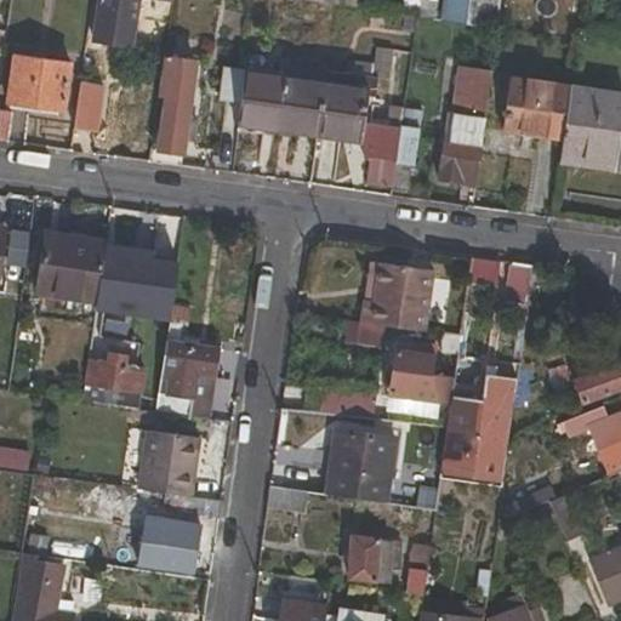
[(138,0),(163,0),(172,1),(172,0),(100,0),(95,41),(132,47),(138,0)]
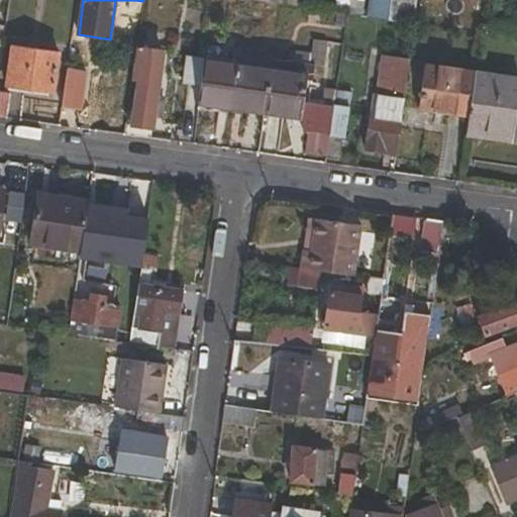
[(365,0),(349,0),(347,15),(364,17),(365,0)]
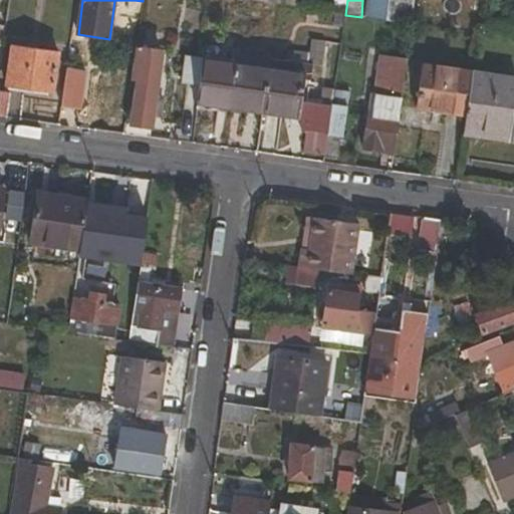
[(369,0),(367,19),(413,25),(416,0),(369,0)]
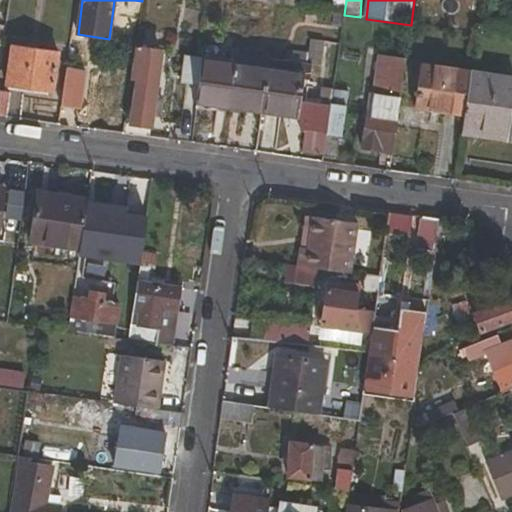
[(325,42),(309,40),(308,54),(307,65),(313,66),(322,66),(325,42)]
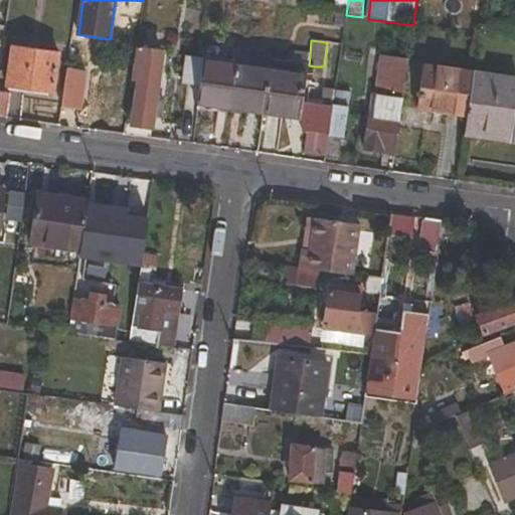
[(55,93),(60,52),(11,45),(6,87),(55,93)]
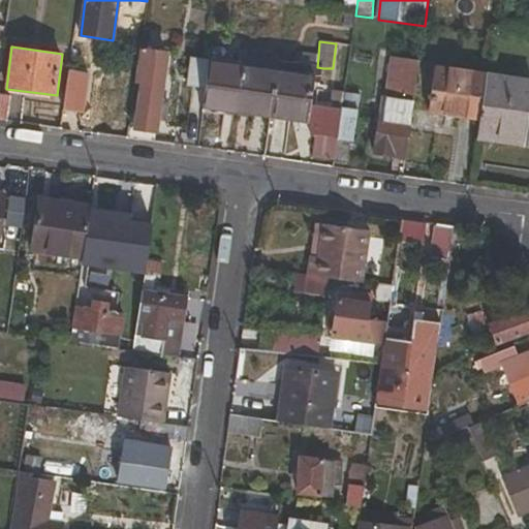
[(155,143),(167,53),(139,49),(135,84),(141,85),(134,129),(129,129),(127,139),(155,143)]
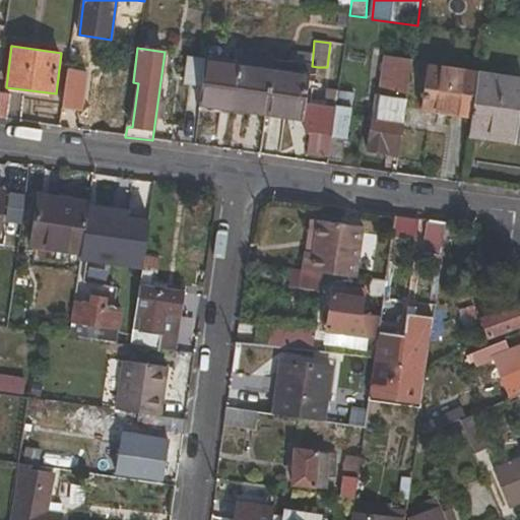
[(313,55),(291,51),(289,61),(312,66),(313,55)]
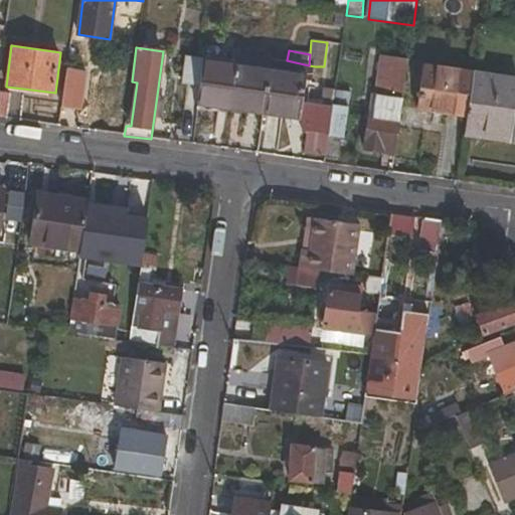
[(238,55),(236,66),(203,61),(201,86),(197,110),(216,112),(217,107),(247,111),(247,108),(264,110),(271,59),(238,55)]
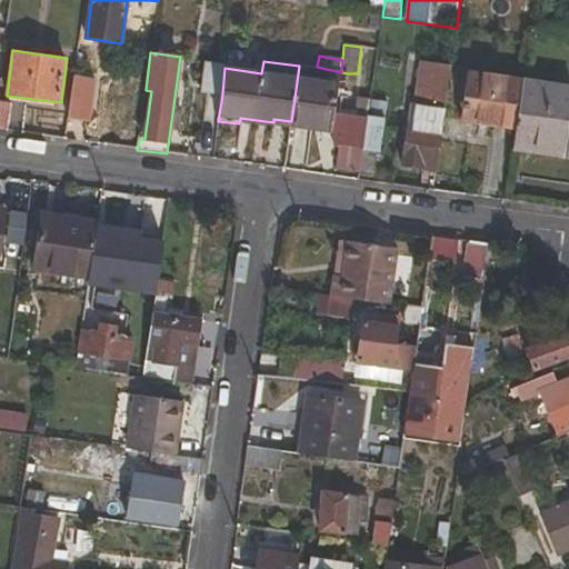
[(205,62),(200,91),(222,95),(225,68),(225,65),(205,62)]
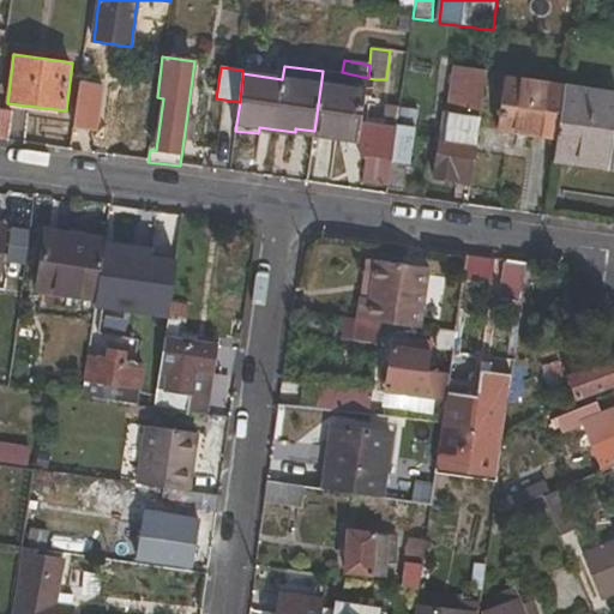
[(434,179),(470,184),(485,74),(457,70),(452,100),(464,102),(463,115),(449,114),(446,142),(439,142),(434,179)]
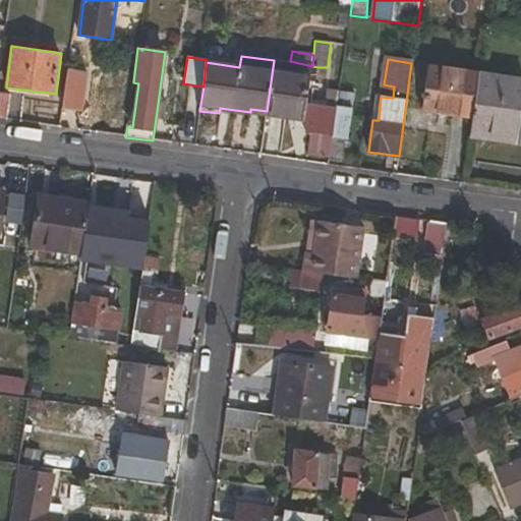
[(312,66),(290,61),(274,60),(267,111),(272,112),(273,116),(304,121),(306,103),(309,80),(315,81),(319,67),(312,66)]
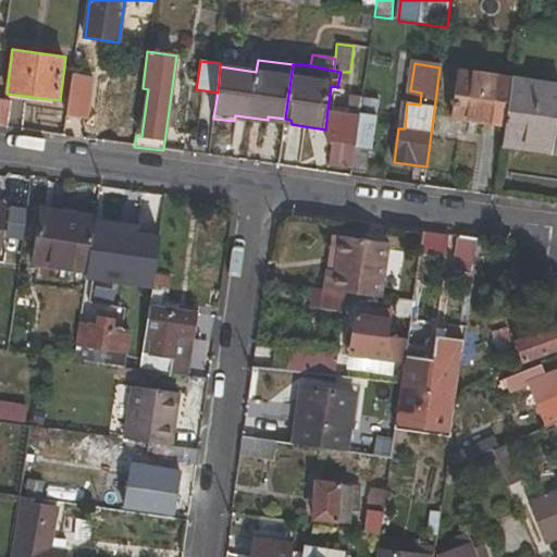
[(450,119),(506,127),(512,77),(457,69),(450,119)]
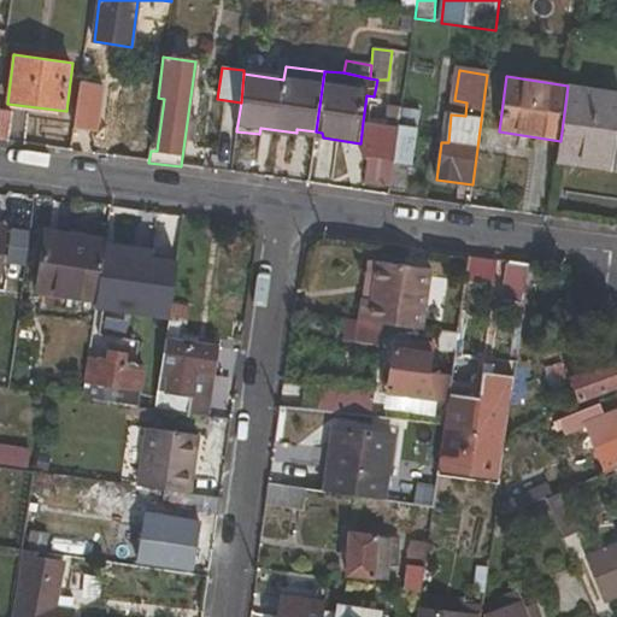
[(98,134),(104,88),(82,84),(75,130),(98,134)]
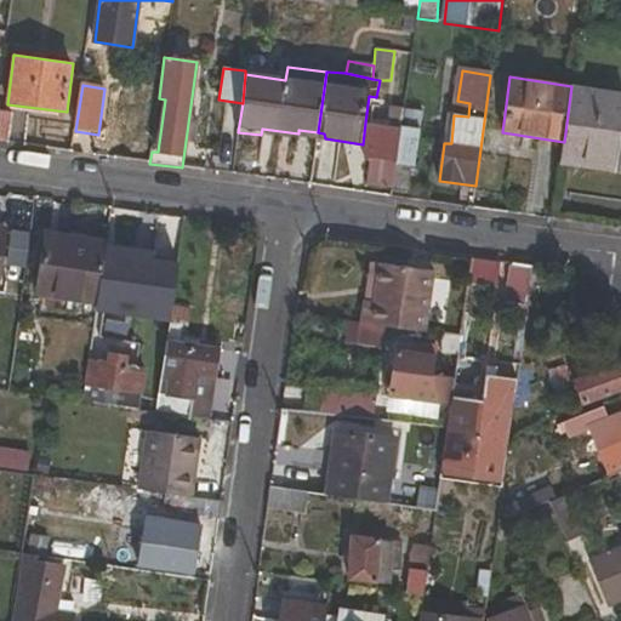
[(617,164),(620,132),(620,93),(571,86),(564,142),(562,164),(585,166),(584,161),(617,164)]
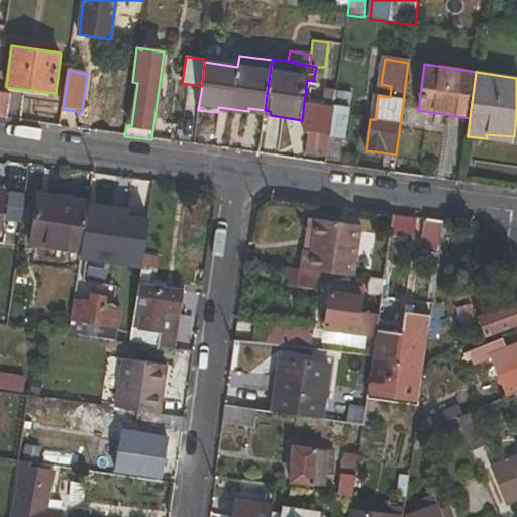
[(329,136),(334,105),(336,92),(323,91),(323,105),(313,105),(308,131),(305,153),(327,157),(329,136)]
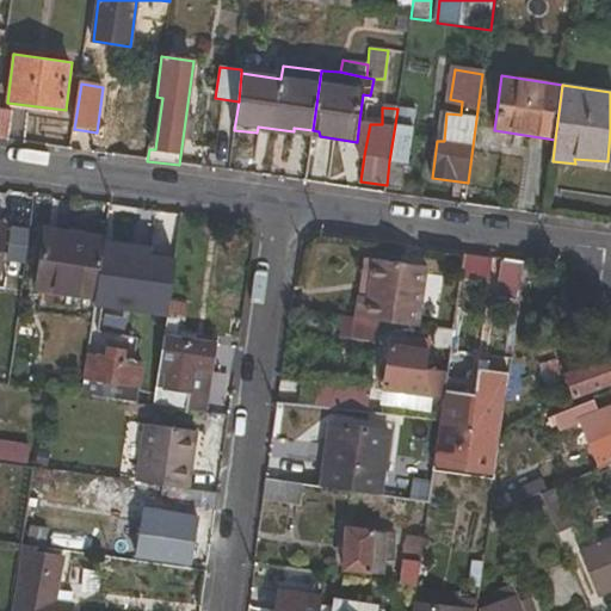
[(0,139),(7,141),(12,111),(0,109),(0,139)]
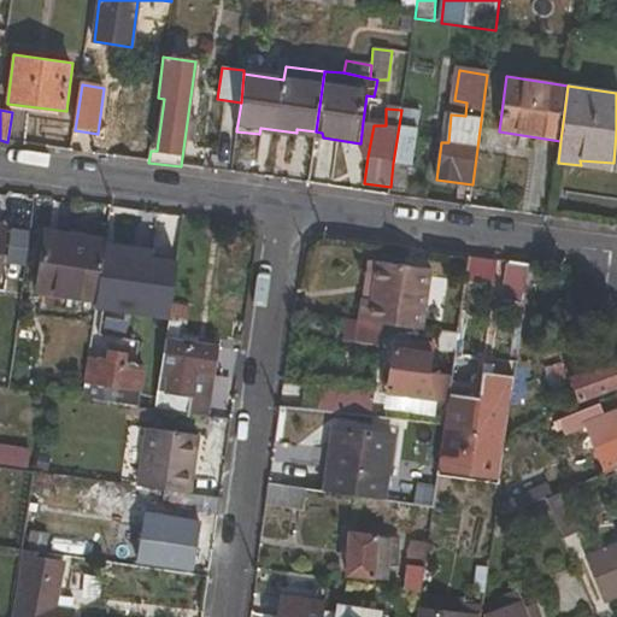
[(364,156),(368,157),(374,125),(363,122),(360,144),(364,156)]
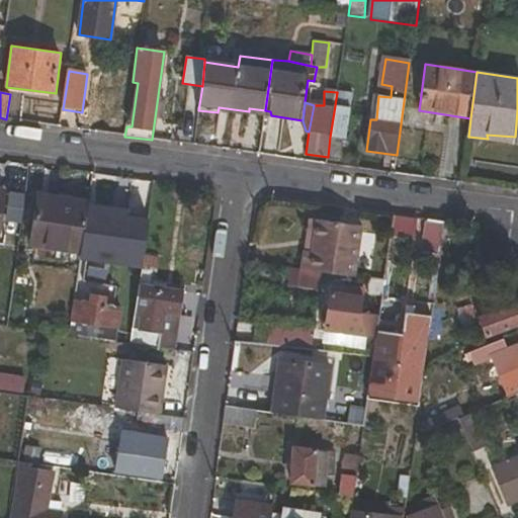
[(346,140),(351,108),(335,105),(330,137),(346,140)]
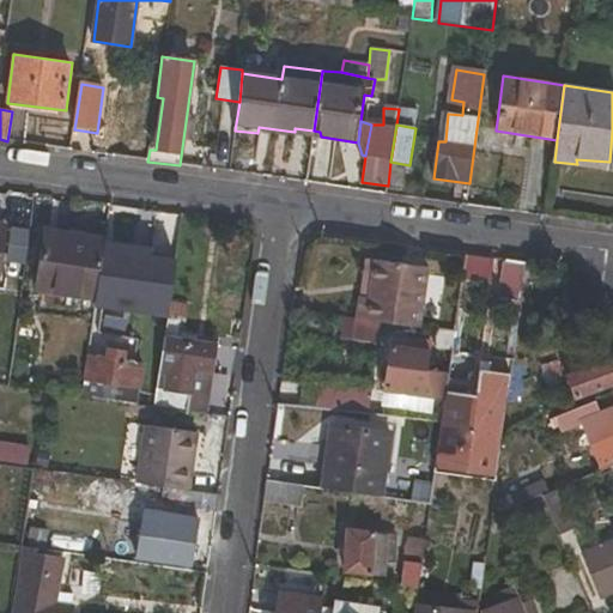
[(46,230),(36,290),(96,299),(104,238),(46,230)]
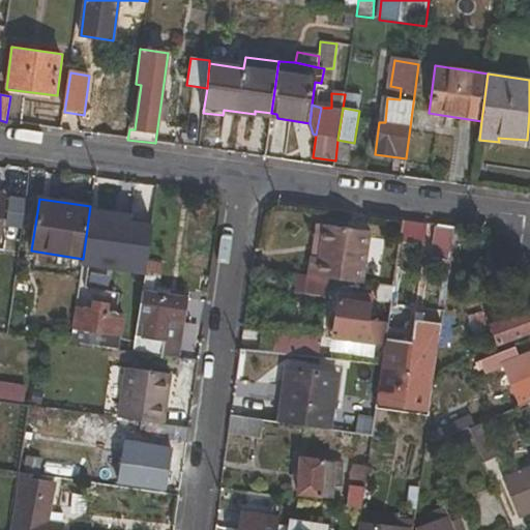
[(324,223),(318,222),(312,257),(319,257),(324,223)]
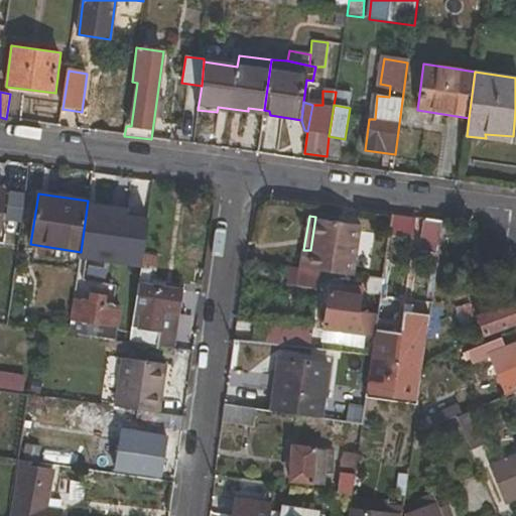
[(303,250),(299,268),(354,275),(361,224),(315,217),(310,250),(303,250)]
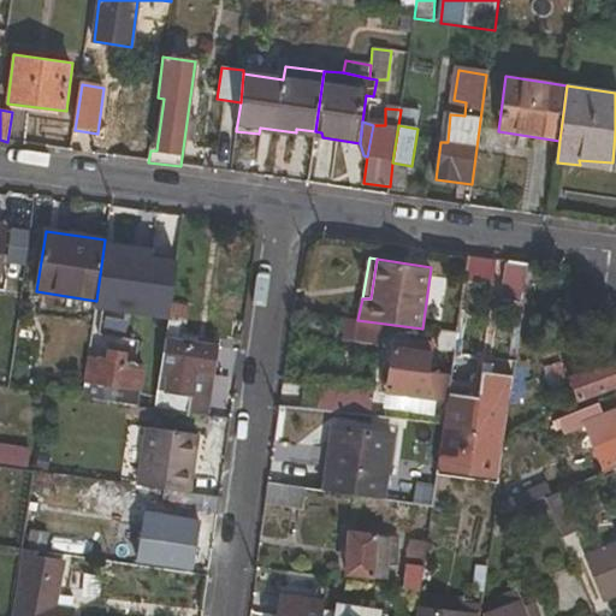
[(504,302),(523,306),(526,291),(529,266),(509,264),(504,302)]
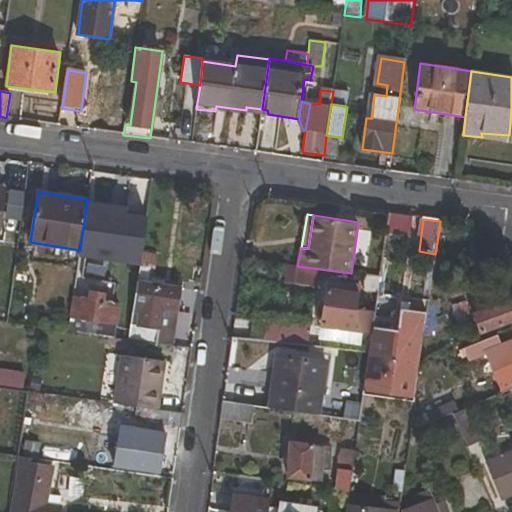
[(437,242),(446,243),(448,222),(440,221),(437,242)]
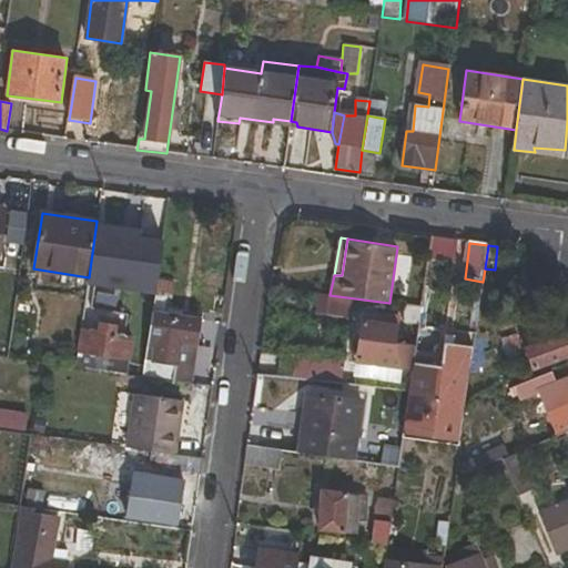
[(165,292),(156,291),(153,312),(163,314),(164,307),(165,292)]
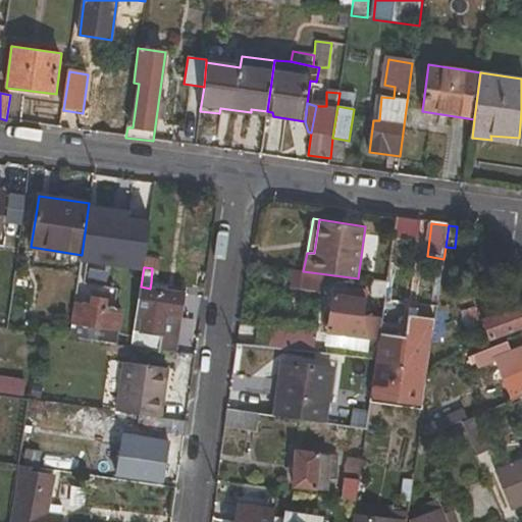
[(368,298),(385,300),(387,282),(370,280),(368,298)]
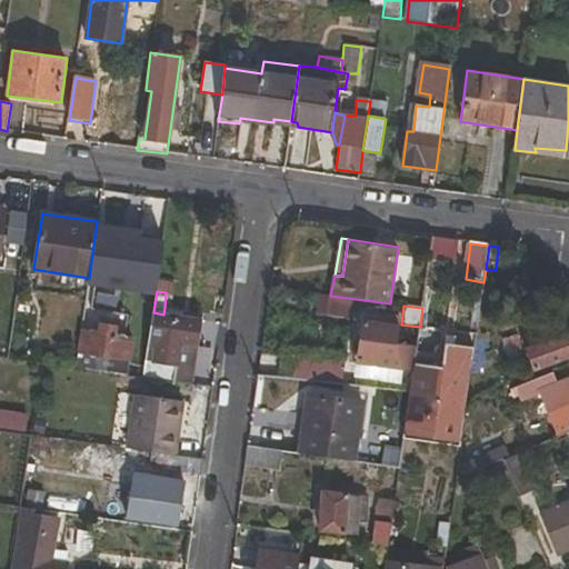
[(151,336),(145,378),(191,385),(200,320),(180,317),(180,310),(165,308),(163,315),(153,312),(153,315),(151,336)]
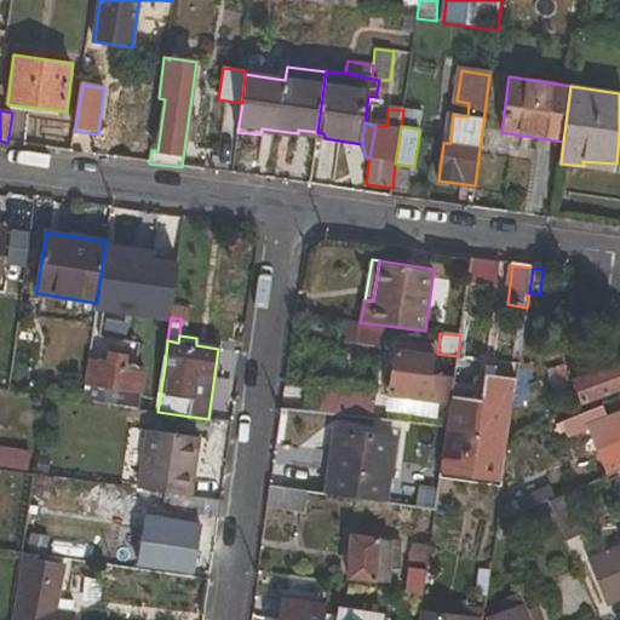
[(156,342),(153,365),(165,366),(167,343),(156,342)]
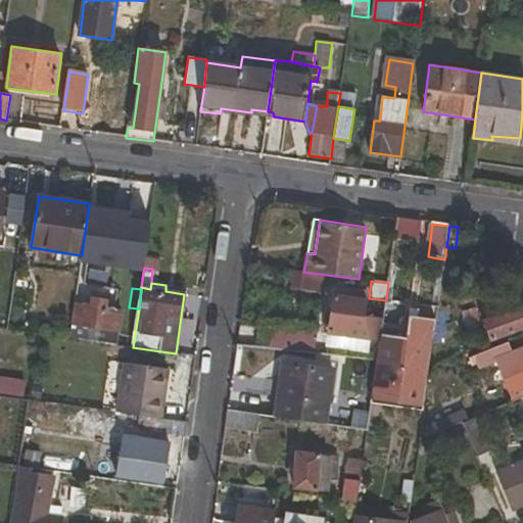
[(333,293),(327,332),(379,339),(380,334),(383,323),(383,319),(365,316),(368,292),(336,288),(336,293),(333,293)]
